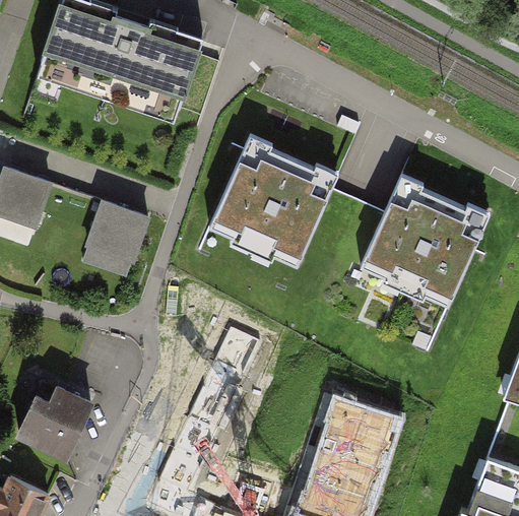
[(204,38),(93,0),(62,0),(36,78),(175,126),(204,38)]
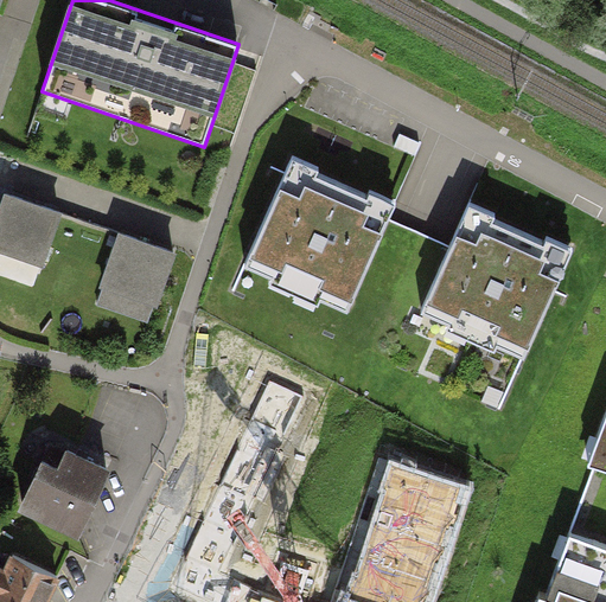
[(396,203),(292,158),(243,270),(346,315),(396,203)]
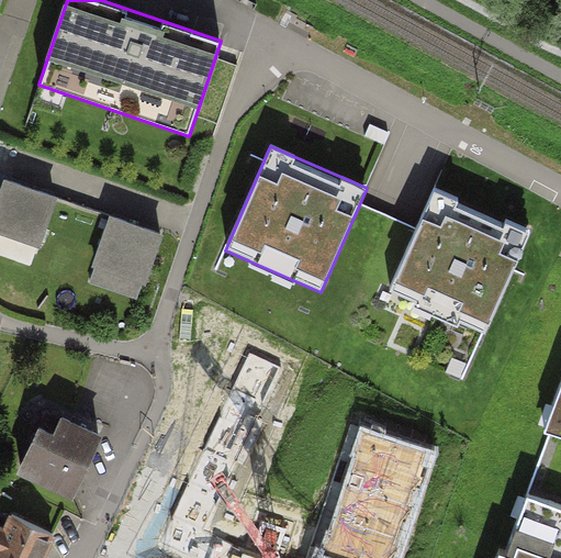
[(0,234),(40,248),(58,196),(3,178),(0,187),(0,234)]
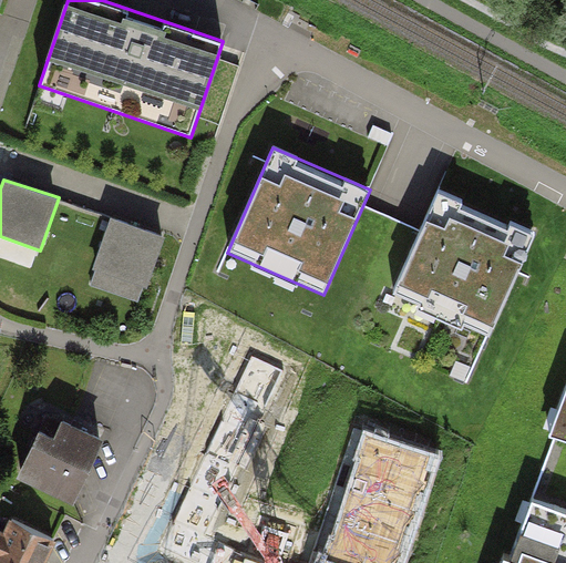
[(535,233),(438,191),(392,294),(418,305),(417,309),(462,329),(463,326),(489,337),(535,233)]
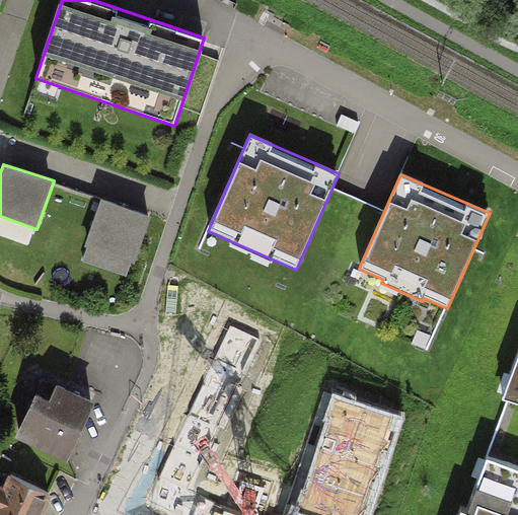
[(151,216),(100,199),(84,247),(134,265),(151,216)]
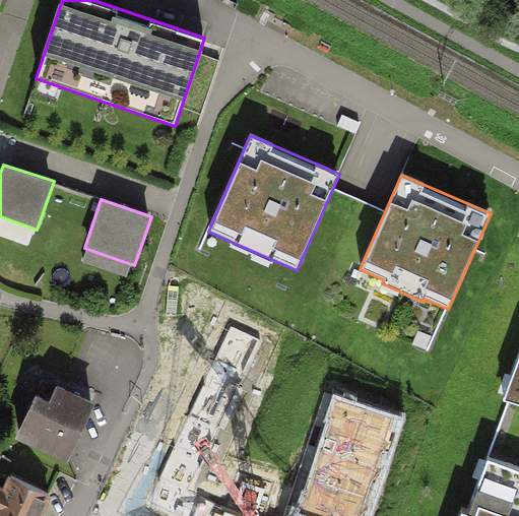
[(518,350),(501,400),(518,406),(518,350)]
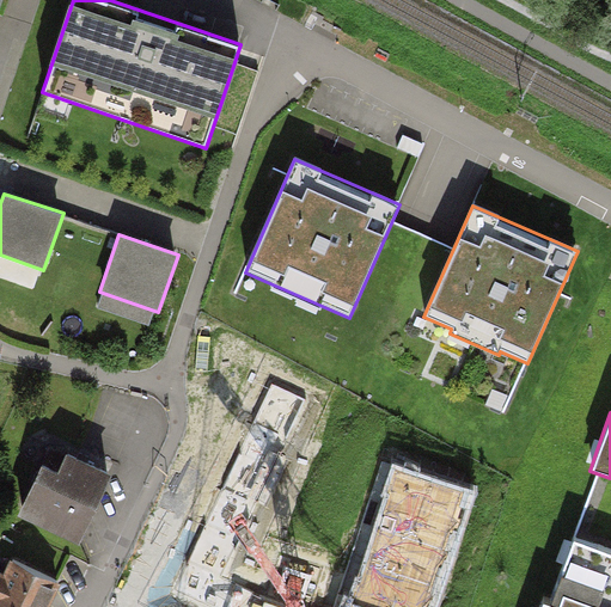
[(108,478),(67,459),(59,478),(41,470),(20,514),(78,540),(108,478)]
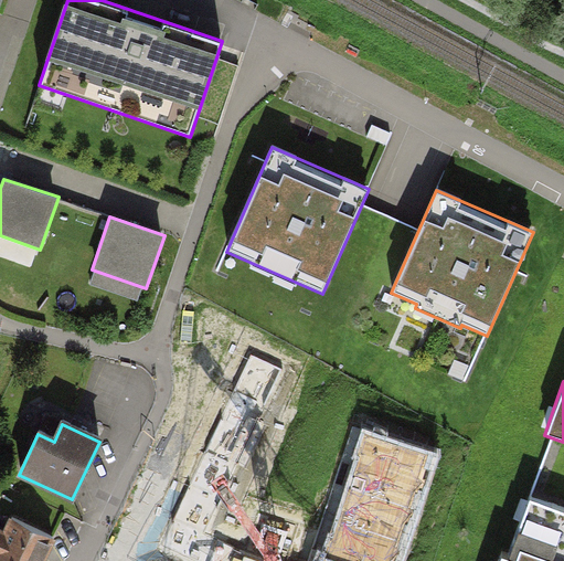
[(563,560),(563,510),(530,498),(509,556),(501,552),(498,560),(563,560)]
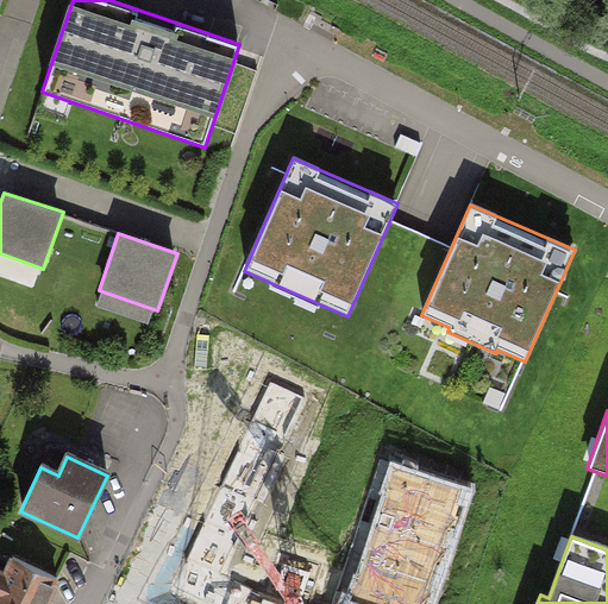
[(44,603),(56,583),(12,561),(5,578),(0,576),(0,603),(44,603)]
